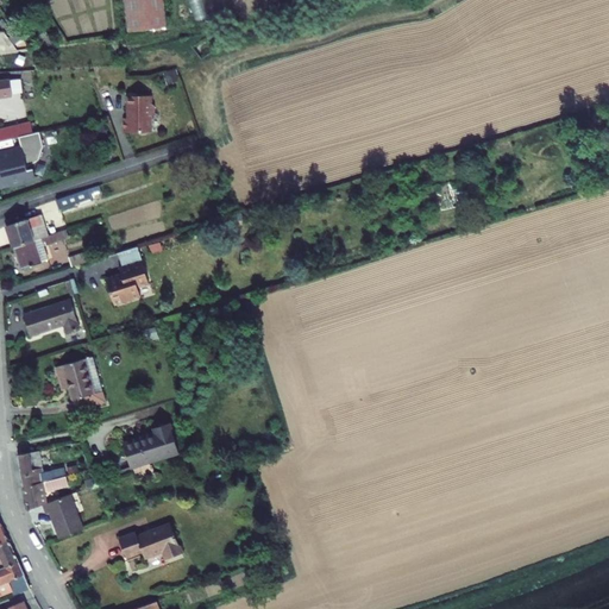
[(164,0),(125,0),(130,33),(168,29),(164,0)]
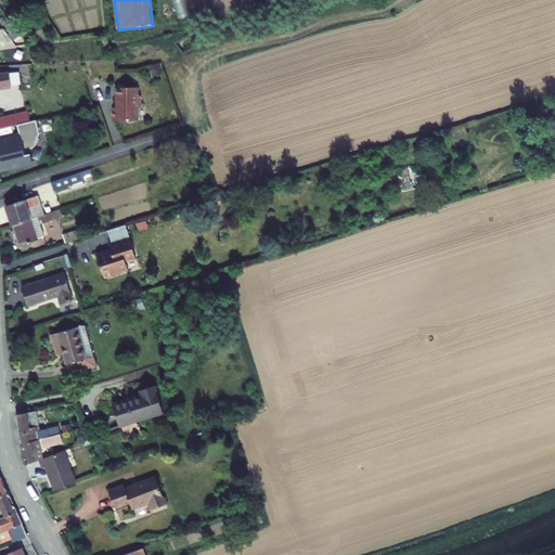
[(33,35),(38,43),(51,41),(42,28),(33,35)]
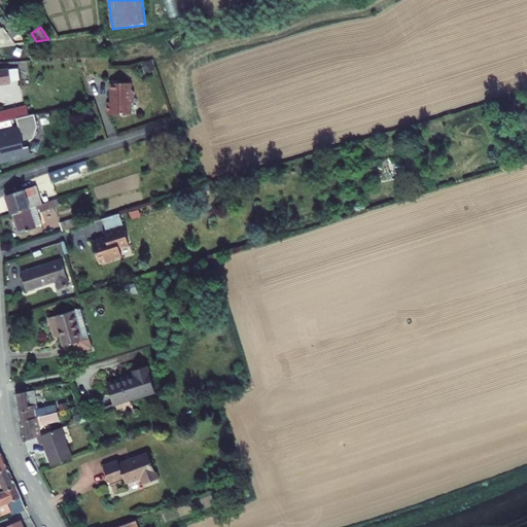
[(6,31),(3,33),(9,42),(12,40),(6,31)]
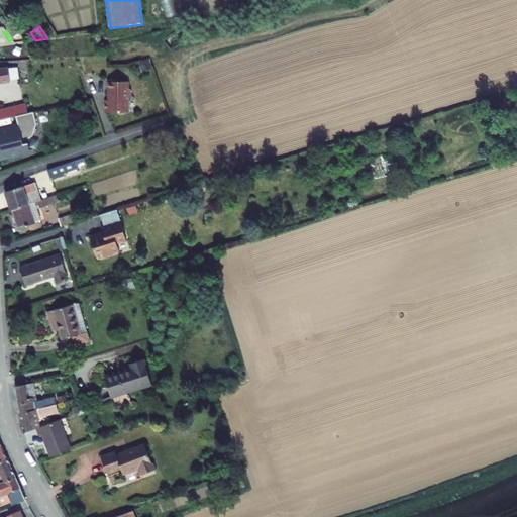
[(0,122),(32,115),(29,105),(0,111),(0,84),(20,81),(17,70),(0,72),(0,122)]
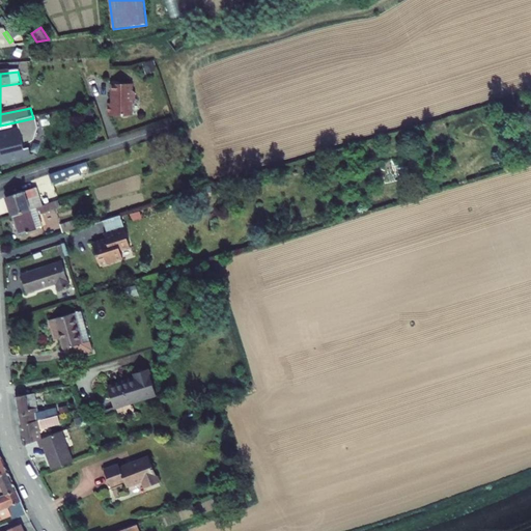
[(113,117),(136,116),(136,104),(138,104),(140,101),(139,92),(137,90),(135,90),(135,84),(117,84),(118,105),(113,105),(113,117)]
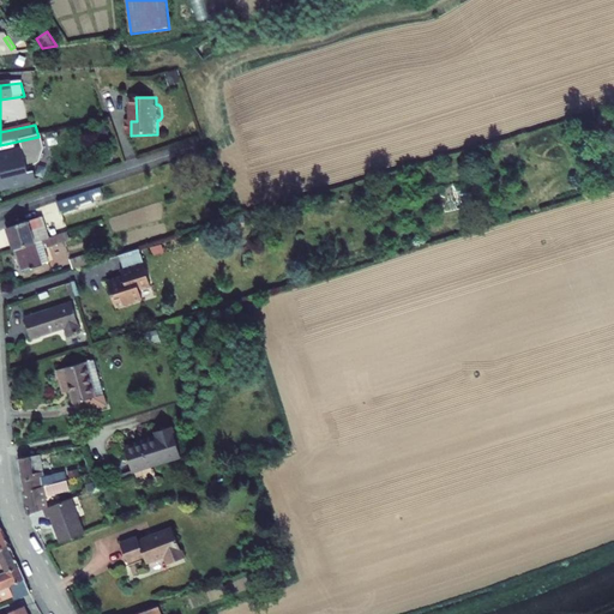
[(1,155),(5,173),(31,167),(46,163),(49,149),(46,136),(38,137),(25,140),(26,149),(1,155)]
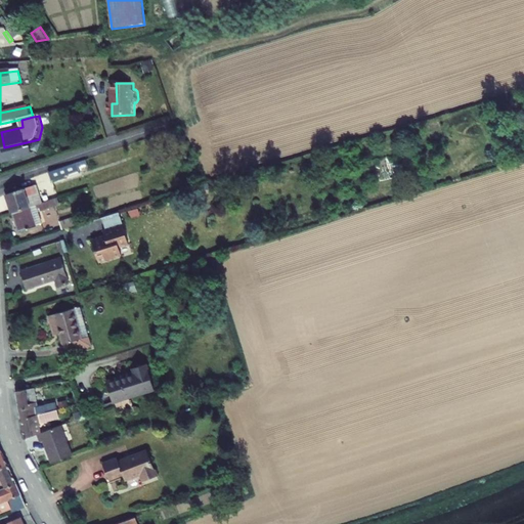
[(27,142),(4,147),(5,149),(5,150),(4,151),(3,153),(2,154),(2,155),(3,162),(5,163),(6,163),(7,163),(14,161),(14,163),(34,158),(37,155),(36,149),(32,147),(29,148),(28,145),(39,139),(27,142)]
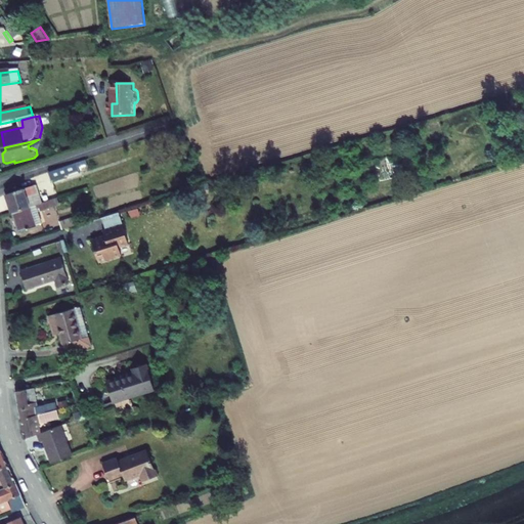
[(48,172),(51,180),(78,171),(77,167),(76,163),(48,172)]
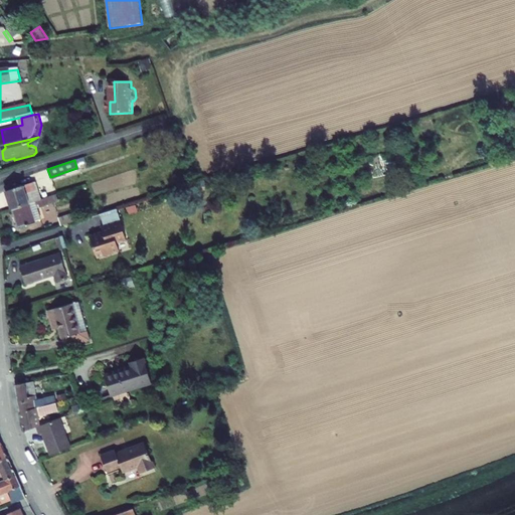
[(5,190),(11,208),(34,201),(38,200),(41,199),(35,181),(5,190)]
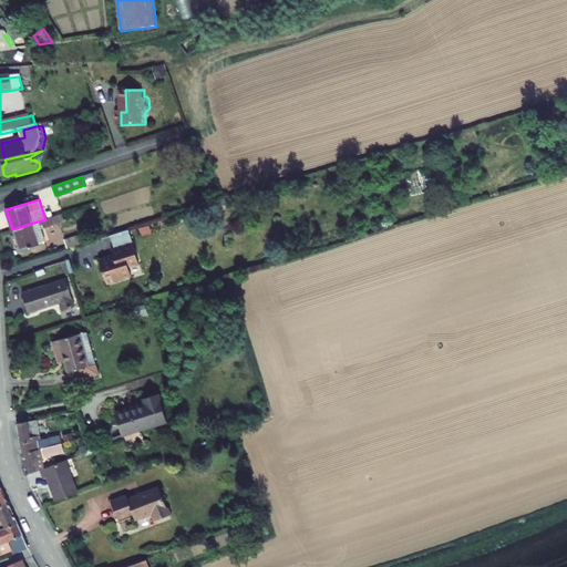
[(42,220),(44,227),(64,220),(62,214),(45,219),(42,220)]
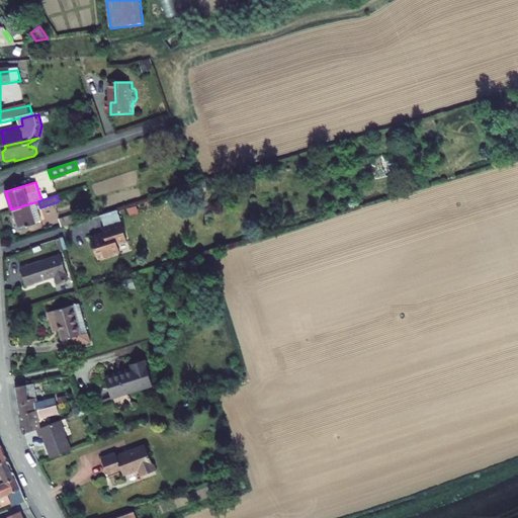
[(36,208),(34,202),(11,209),(18,230),(35,224),(35,222),(40,220),(36,208)]
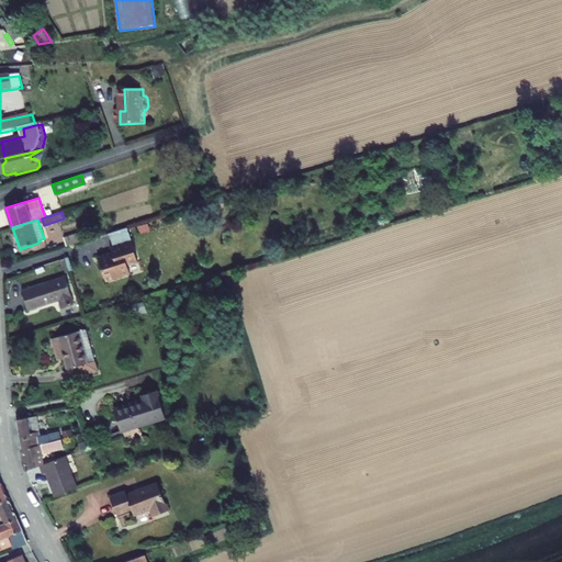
[(138,261),(126,227),(109,233),(113,246),(110,247),(112,253),(98,257),(107,282),(131,273),(127,265),(138,261)]
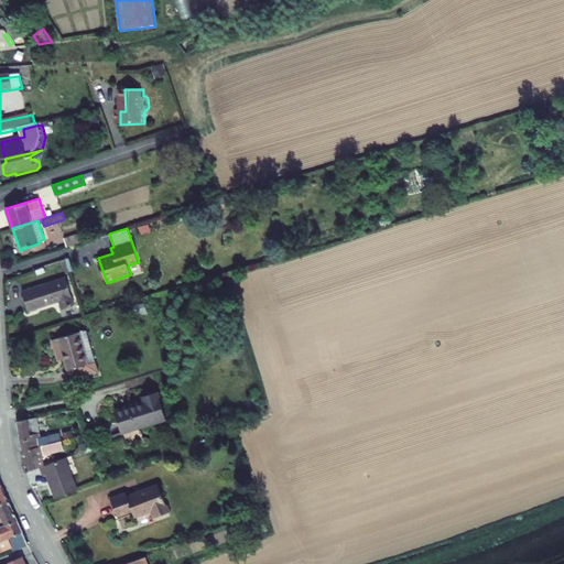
[(64,238),(67,247),(82,242),(79,234),(64,238)]
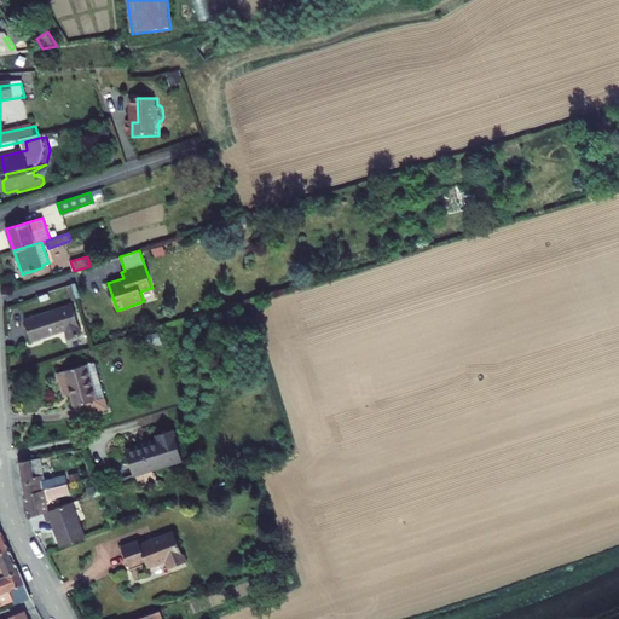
[(71,304),(24,319),(32,341),(64,330),(68,339),(81,335),(71,304)]
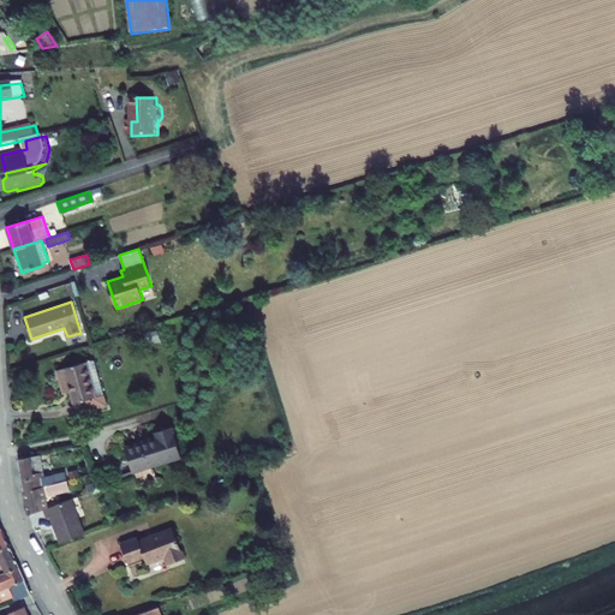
[(94,359),(57,370),(60,383),(67,382),(71,392),(73,402),(83,400),(87,411),(107,405),(94,359)]
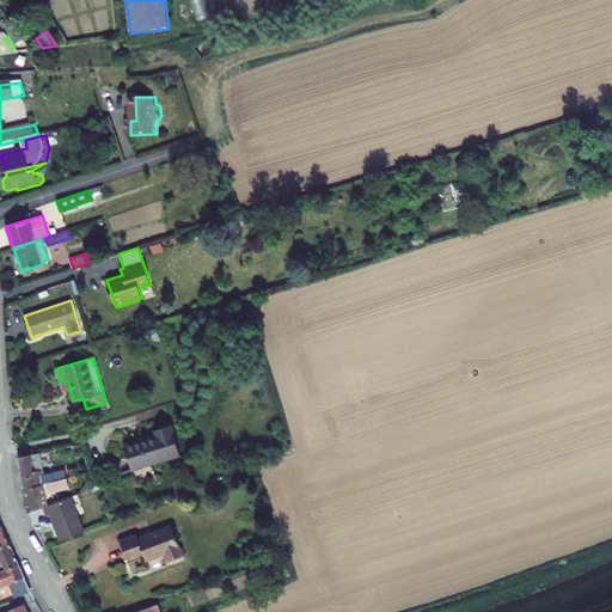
[(67,380),(60,381),(62,392),(71,390),(67,380)]
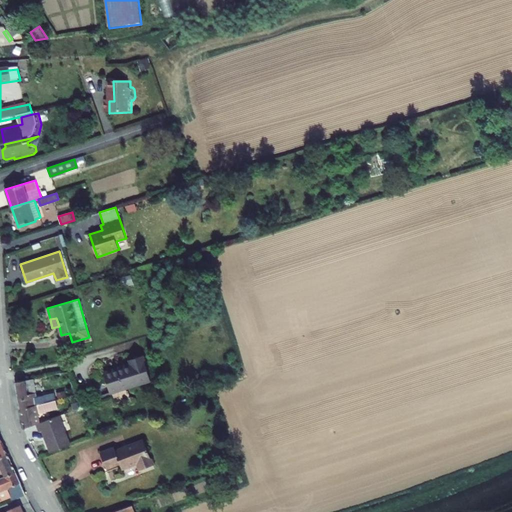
[(69,333),(61,335),(64,344),(72,342),(69,333)]
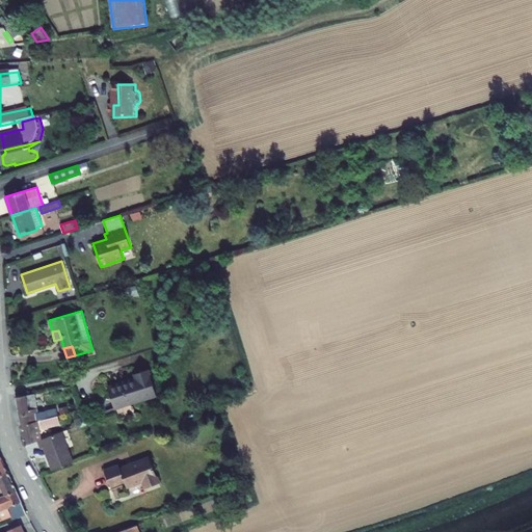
[(135,377),(108,387),(115,408),(157,395),(148,369),(134,373),(135,377)]
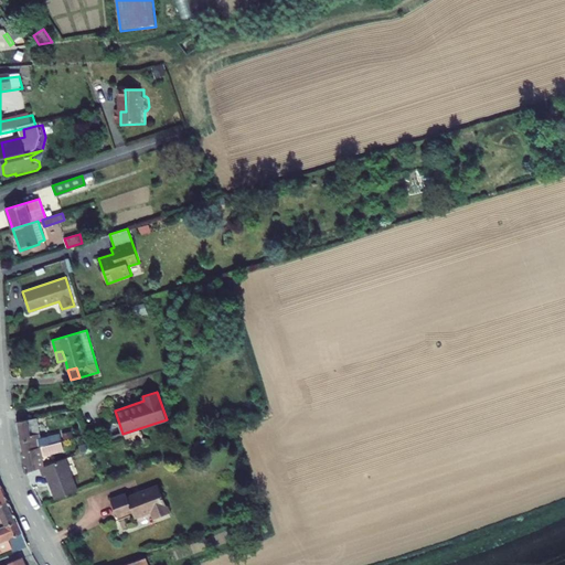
[(17,422),(22,452),(60,441),(62,441),(60,434),(41,438),(36,418),(17,422)]
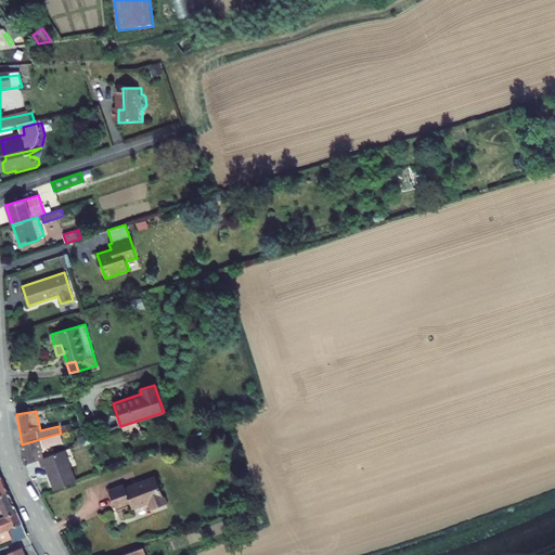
[(39,460),(42,459),(40,448),(61,442),(59,434),(22,444),(25,464),(39,460)]
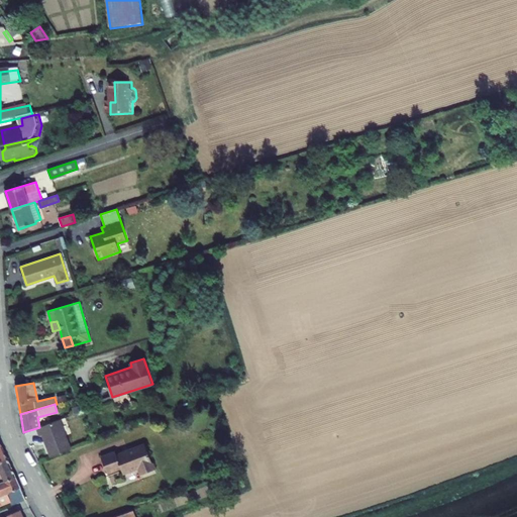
[(52,456),(71,449),(60,419),(39,427),(36,428),(39,436),(42,434),(52,456)]
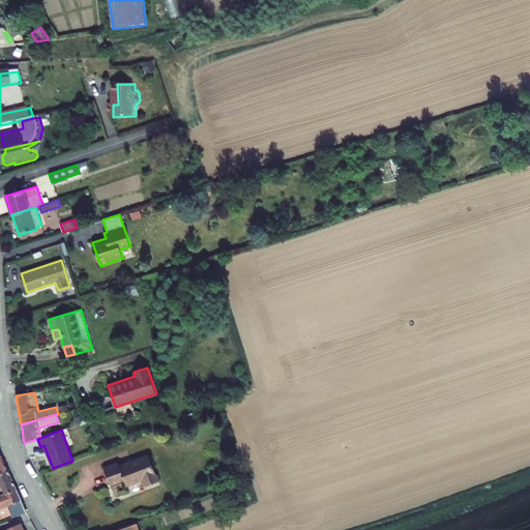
[(119,464),(105,469),(110,484),(124,479),(126,486),(142,479),(145,487),(158,481),(149,455),(120,467),(119,464)]
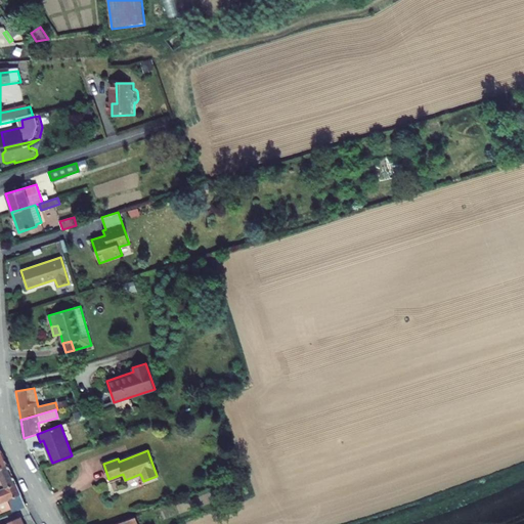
[(7,465),(0,467),(0,489),(15,483),(7,465)]
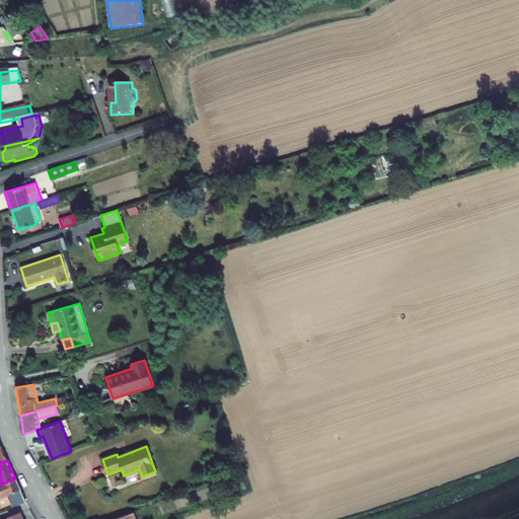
[(26,502),(15,478),(0,485),(0,507),(10,503),(12,507),(26,502)]
